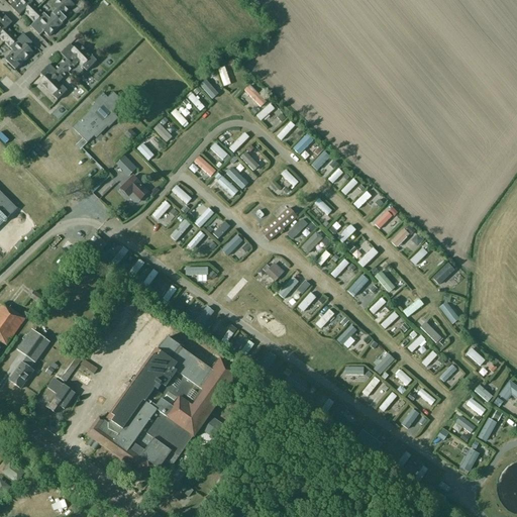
[(11,0),(14,3),(10,7),(19,16),(23,11),(29,17),(38,8),(30,0),(11,0)]
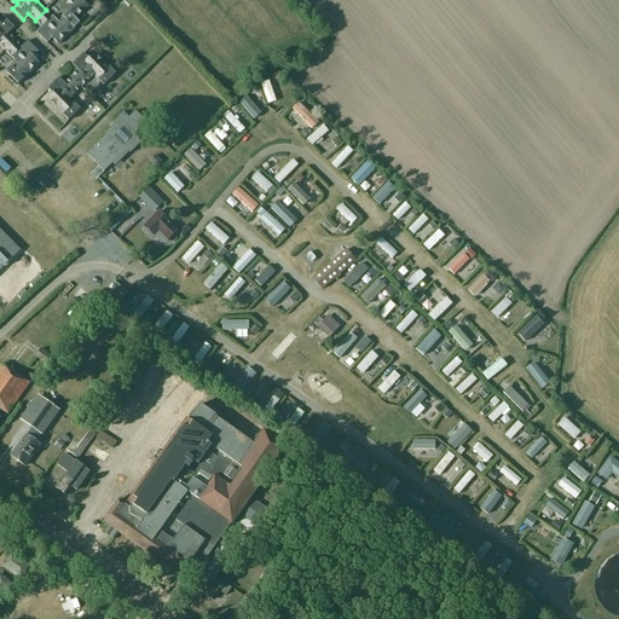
[(57,22),(46,10),(35,21),(41,27),(36,33),(47,44),(52,39),(58,45),(80,23),(75,19),(88,6),(82,0),(68,0),(62,7),(68,12),(57,22)]
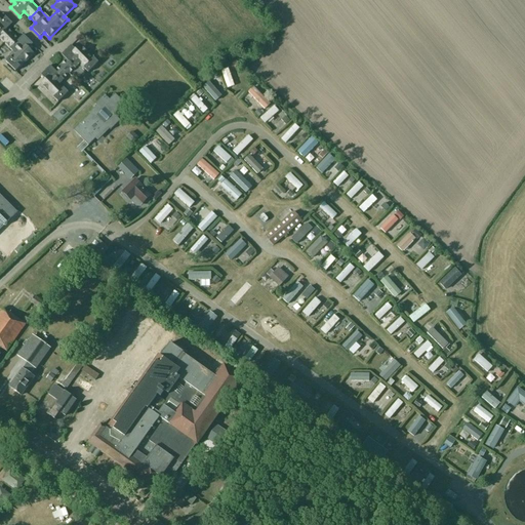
[(12,24),(3,14),(0,16),(0,38),(4,43),(13,33),(8,28),(12,24)]
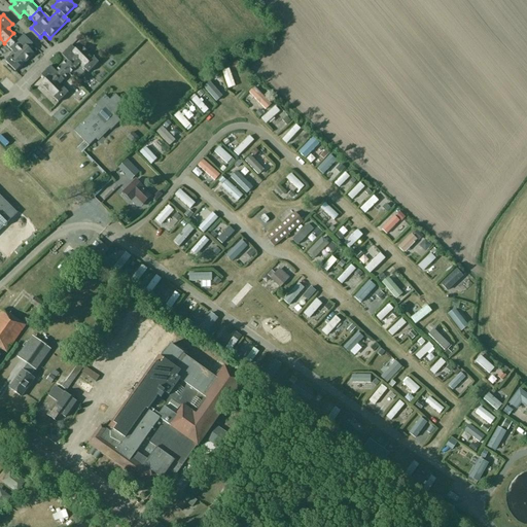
[(19,39),(13,33),(4,43),(13,53),(5,62),(15,71),(34,55),(28,48),(33,44),(24,35),(19,39)]
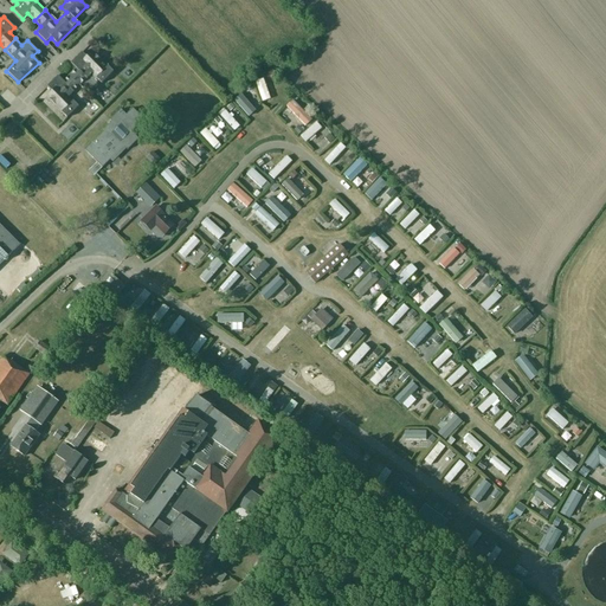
[(44,52),(53,55),(55,45),(45,44),(44,52)]
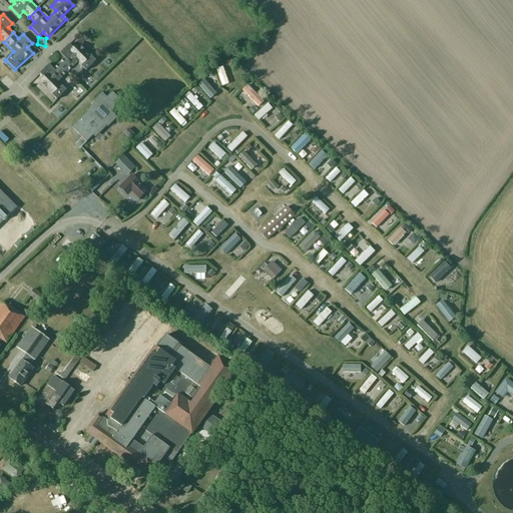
[(96,61),(78,43),(73,48),(69,44),(60,53),(64,57),(58,63),(68,72),(77,62),(86,71),(96,61)]
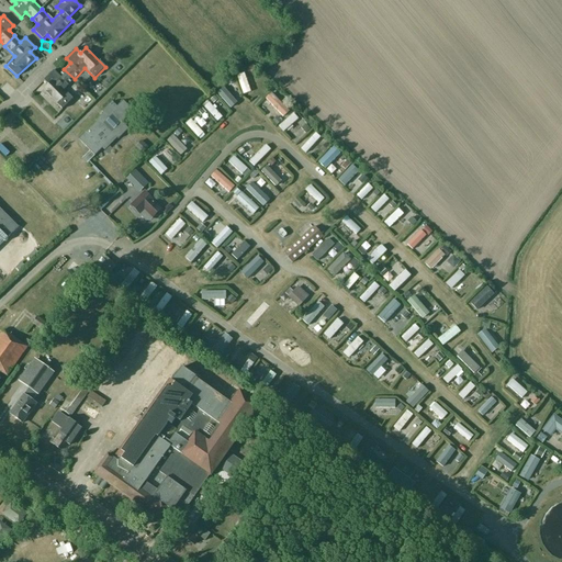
[(75,79),(64,69),(58,75),(54,70),(44,80),(48,85),(43,90),(62,110),(72,99),(64,90),(75,79)]
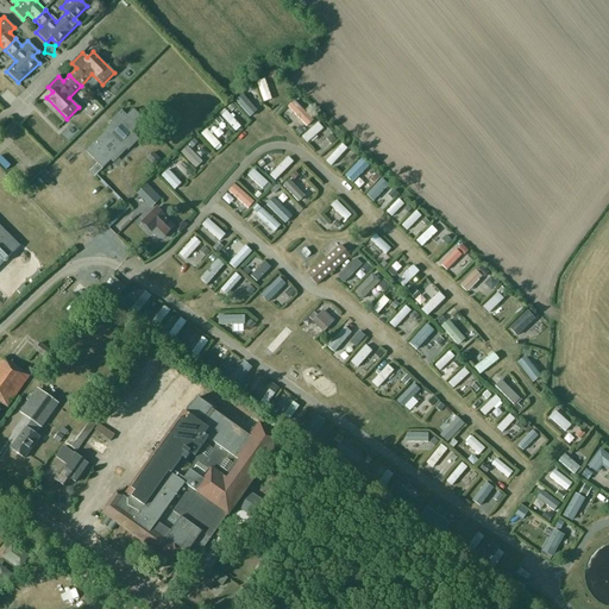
[(268,77),(258,79),(262,102),(271,101),(268,77)]
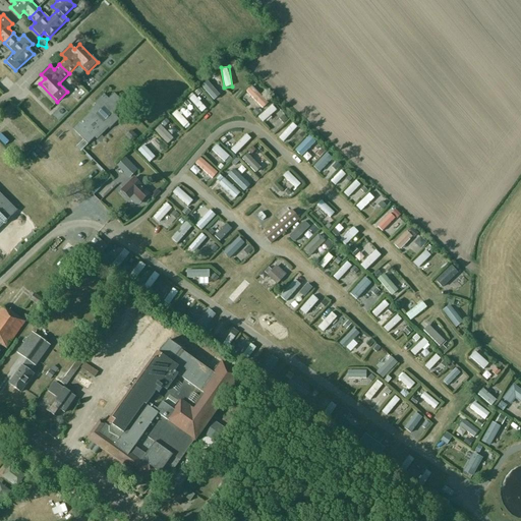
[(200,83),(216,102),(222,97),(213,87),(219,81),(213,74),(200,83)]
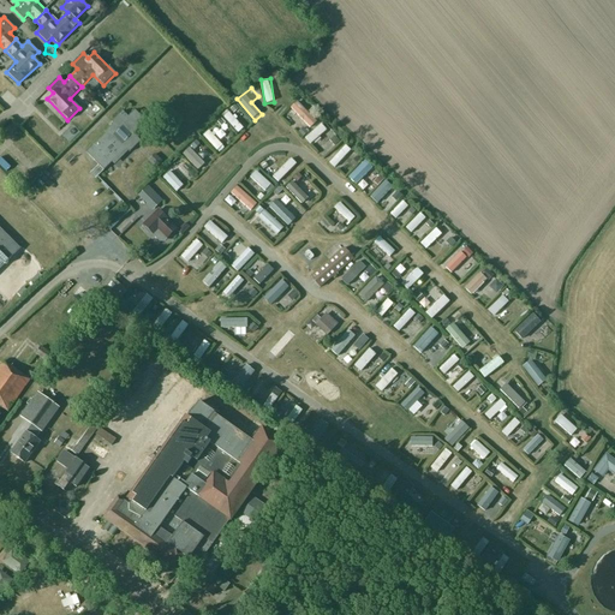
[(309,127),(317,119),(298,99),(290,106),(309,127)]
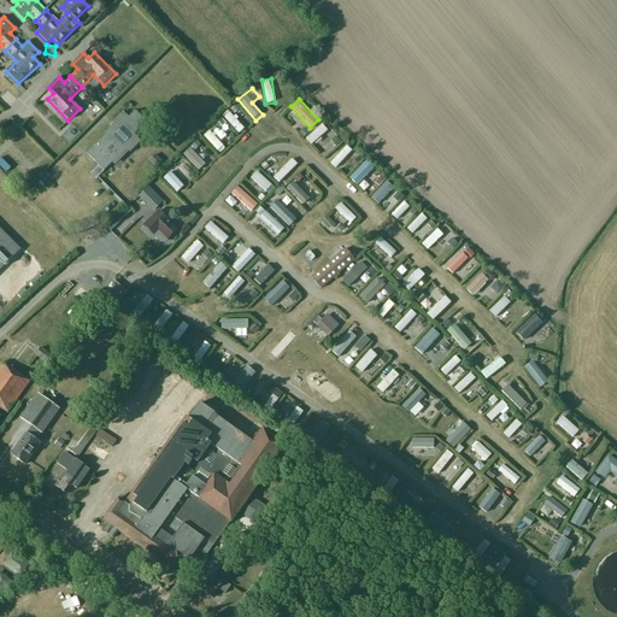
[(231,125),(238,135),(244,130),(231,110),(223,115),(227,121),(216,127),(219,133),(231,125)]
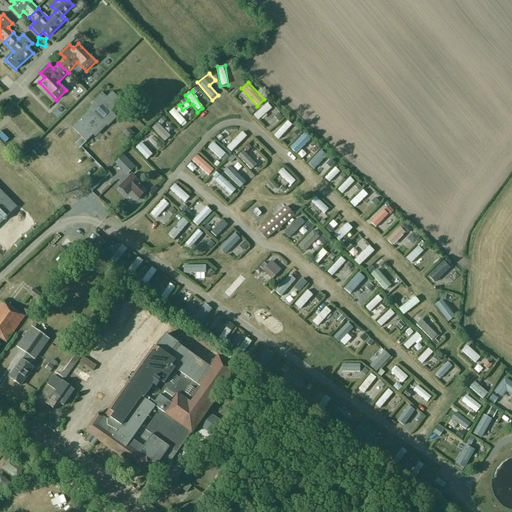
[(112,92),(106,97),(102,93),(93,102),(95,104),(72,127),(86,142),(105,123),(108,127),(117,117),(111,111),(121,101),(112,92)]
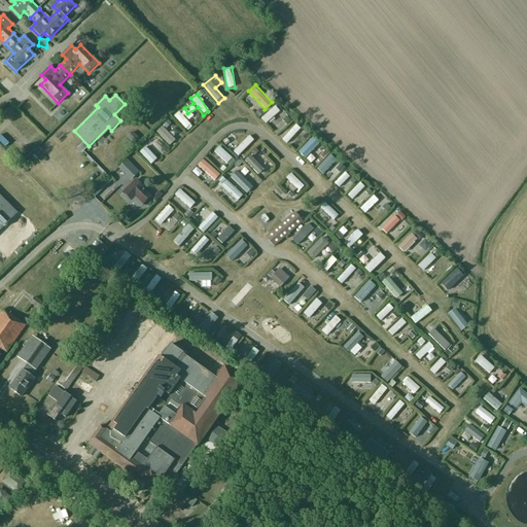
[(274,103),(260,117),(268,124),(281,109),(274,103)]
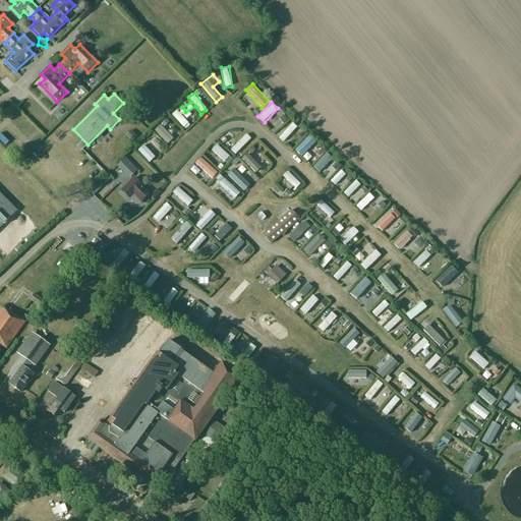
[(252,111),(259,113),(262,107),(254,105),(252,111)]
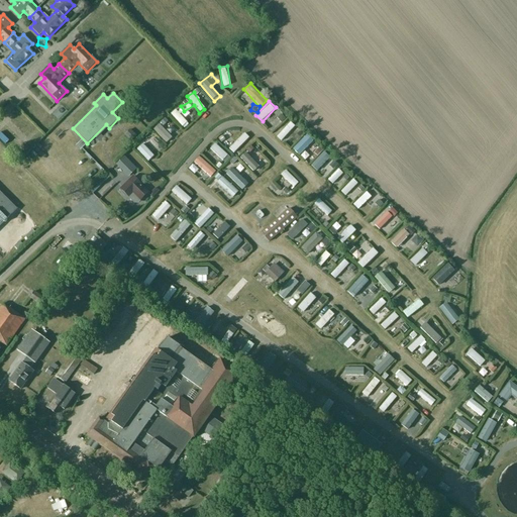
[(176,108),(170,113),(183,127),(189,122),(176,108)]
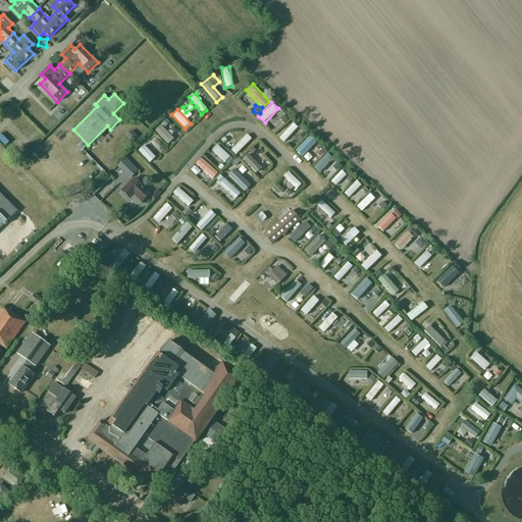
[(276,113),(267,121),(272,126),(281,118),(276,113)]
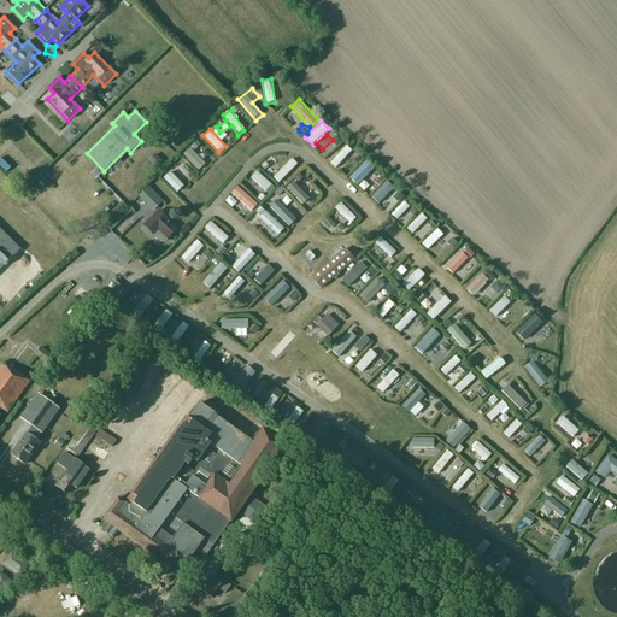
[(329,162),(336,168),(354,150),(346,142),(329,162)]
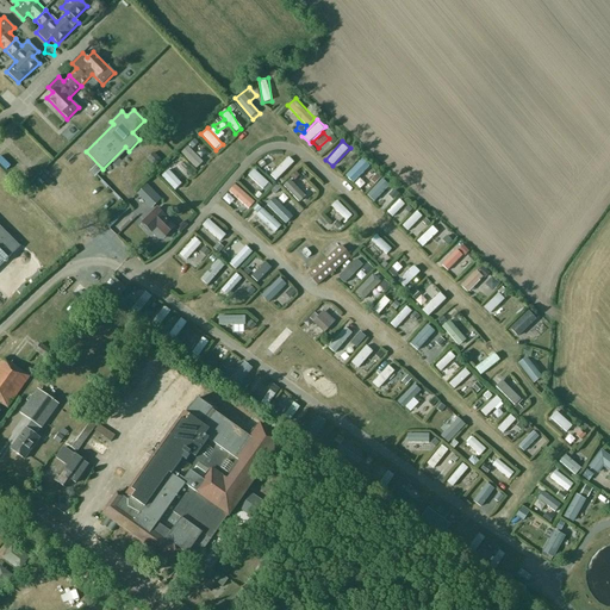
[(198,162),(192,151),(195,149),(192,144),(182,151),(192,166),(198,162)]
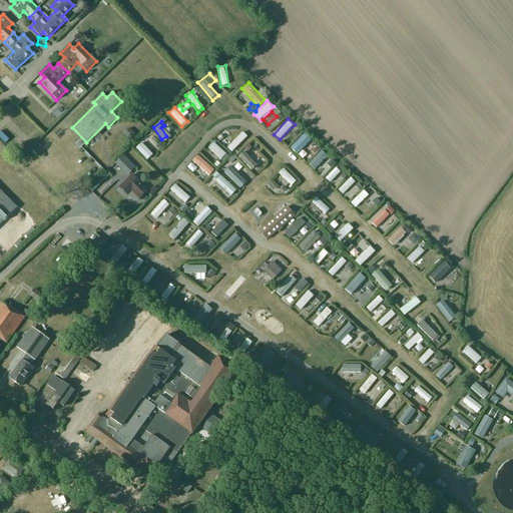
[(123,134),(129,140),(135,134),(128,128),(123,134)]
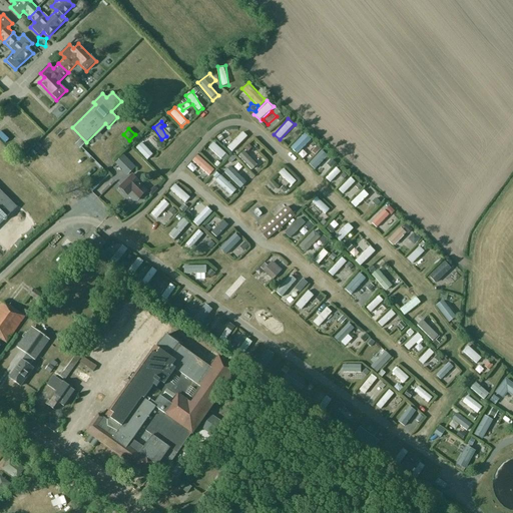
[(290,144),(297,152),(313,137),(305,129),(290,144)]
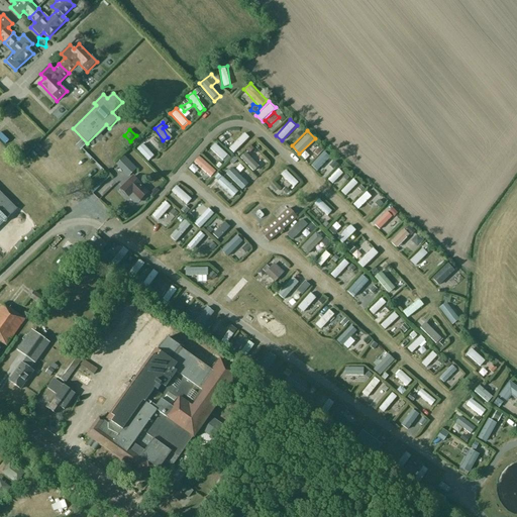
[(226,143),(231,135),(225,131),(220,140),(226,143)]
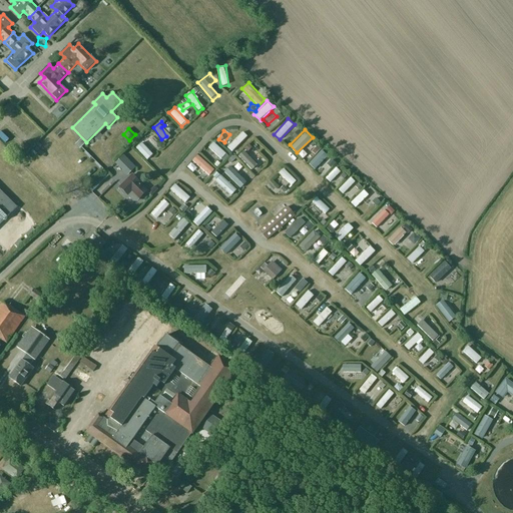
[(231,151),(248,136),(242,131),(226,146),(231,151)]
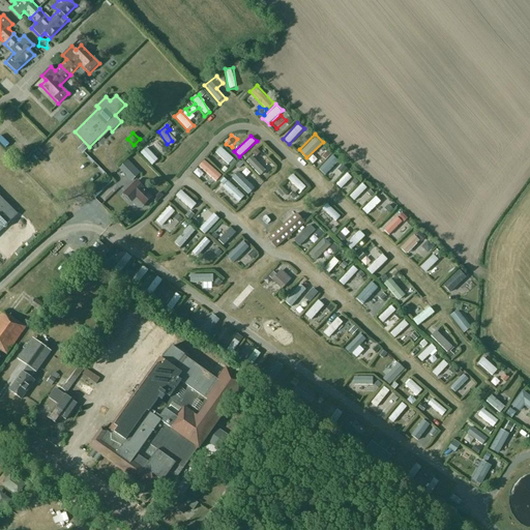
[(154,158),(160,152),(150,142),(144,148),(154,158)]
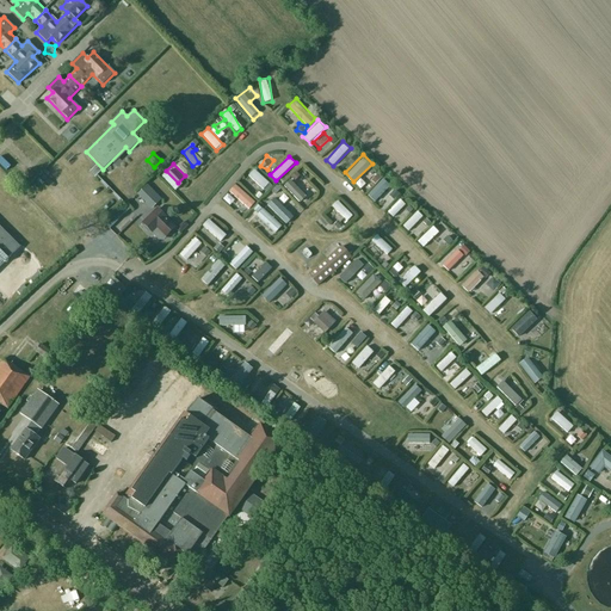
[(366,190),(381,176),(376,170),(371,174),(368,171),(358,180),(366,190)]
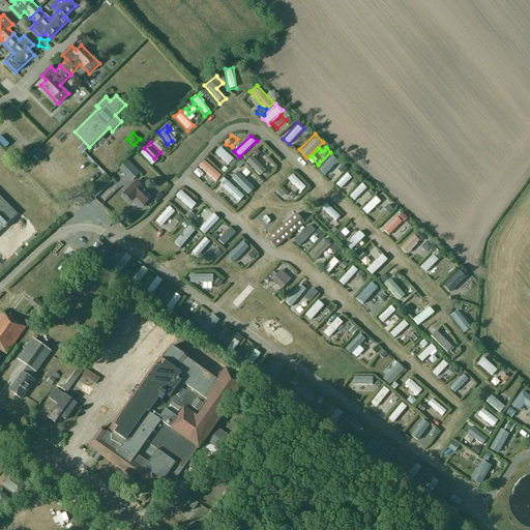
[(258,148),(245,159),(260,175),(270,165),(266,160),(264,163),(259,157),(263,154),(258,148)]
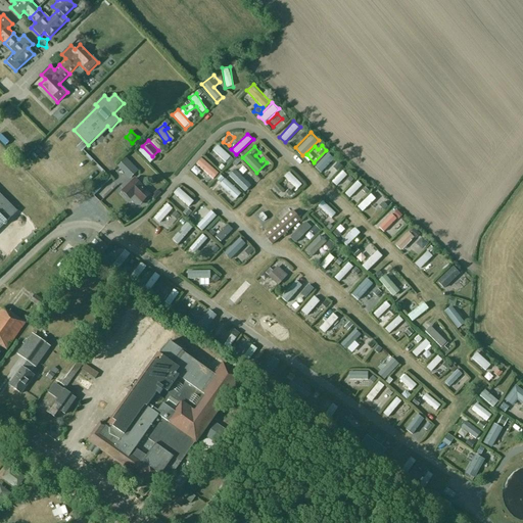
[(320,170),(331,159),(325,153),(314,164),(320,170)]
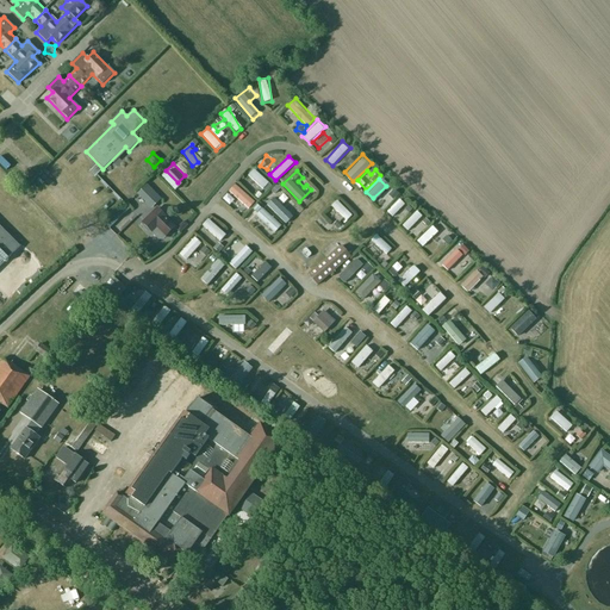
[(155,188),(168,195),(172,188),(159,181),(155,188)]
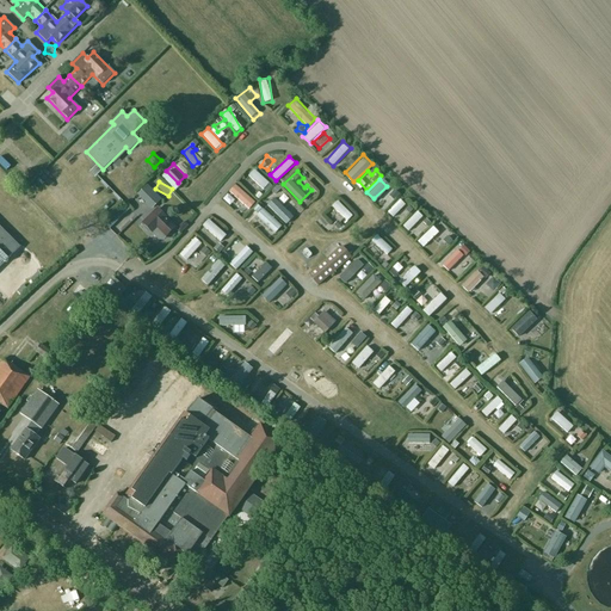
[(238,184),(230,192),(247,207),(254,198),(238,184)]
